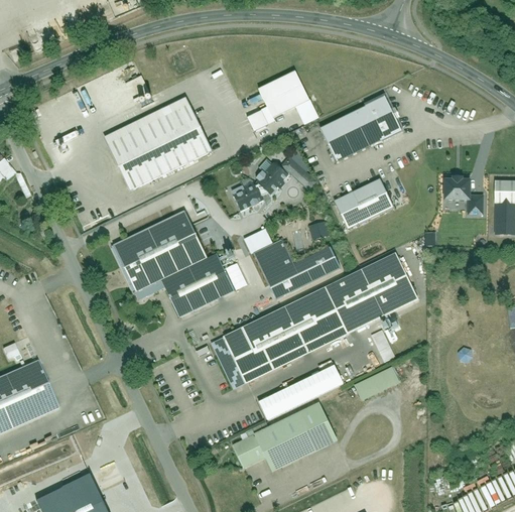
[(285,100),(287,104),(305,98),(295,70),(271,78),(272,82),(267,84),(268,86),(273,84),(277,93),(287,90),(290,98),(285,100)]
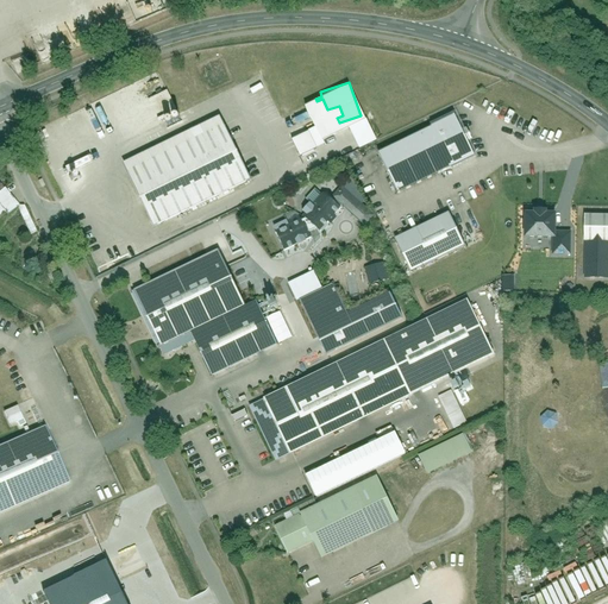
[(219,113),(123,161),(152,222),(250,175),(219,113)]
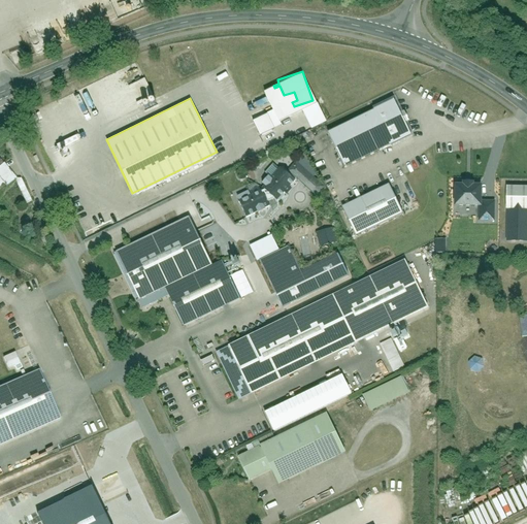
[(390,99),(324,132),(341,168),(407,135),(390,99)]
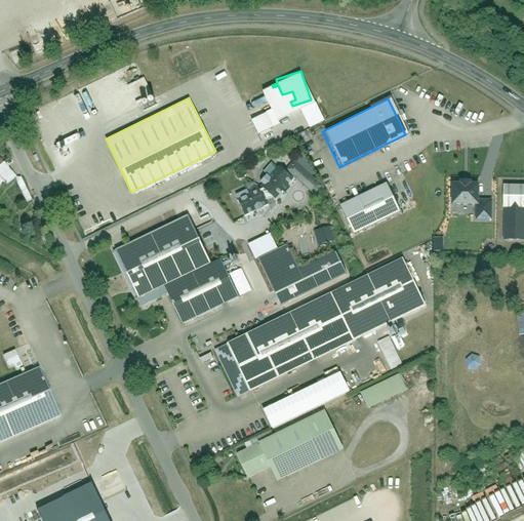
[(263,108),(247,116),(254,131),(271,123),(263,108)]
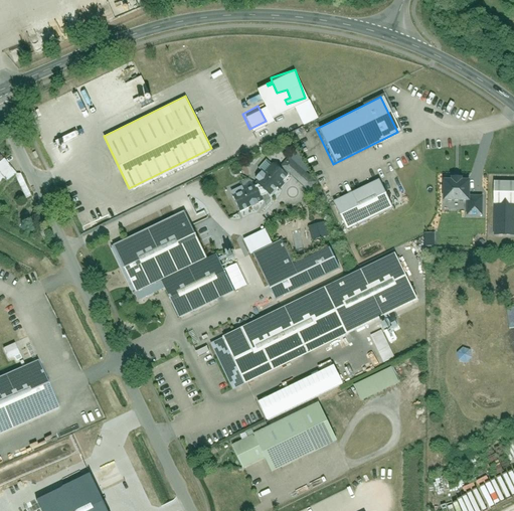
[(317,177),(290,153),(281,162),(309,187),(317,177)]
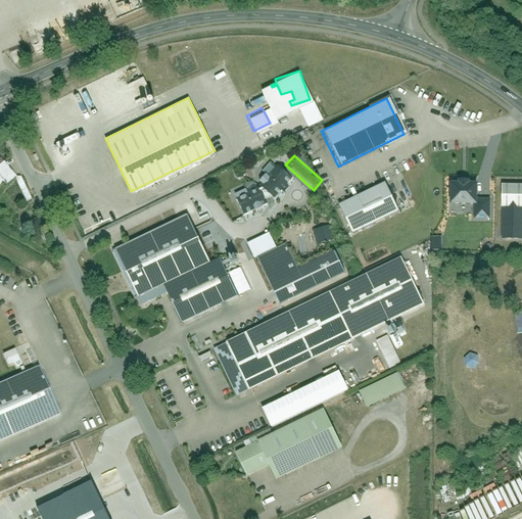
[(0,182),(13,175),(4,158),(0,160),(0,182)]
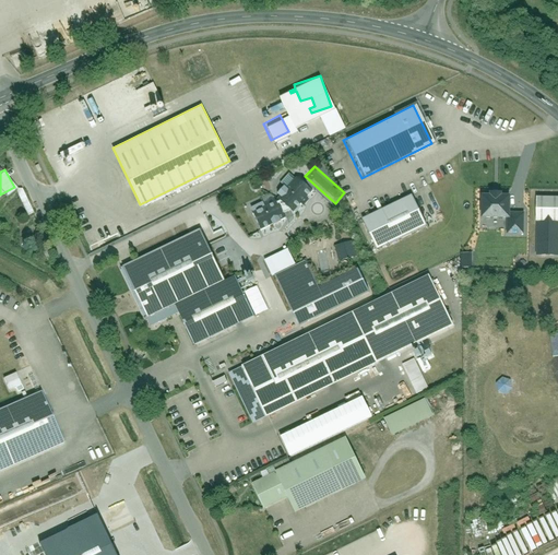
[(252,208),(261,225),(286,213),(284,209),(294,208),(312,186),(296,172),(287,182),(285,181),(277,189),(281,191),(276,197),(252,208)]
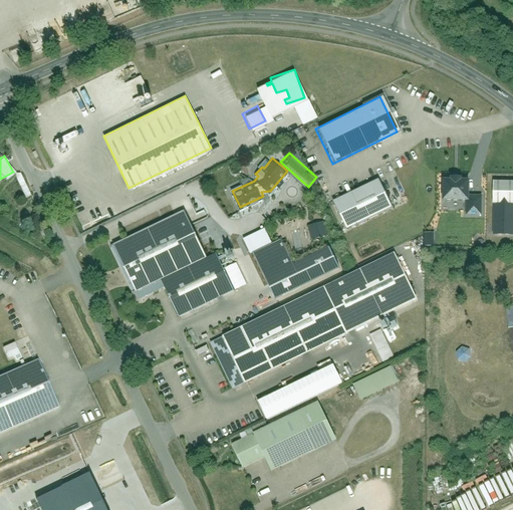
[(479,212),(479,191),(465,191),(465,174),(436,174),(436,197),(441,197),(441,206),(463,206),(463,212),(479,212)]
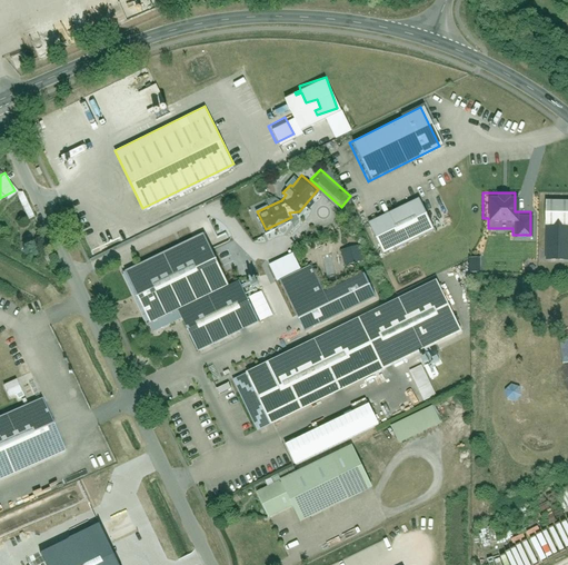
[(419,195),(368,219),(382,250),(434,226),(419,195)]
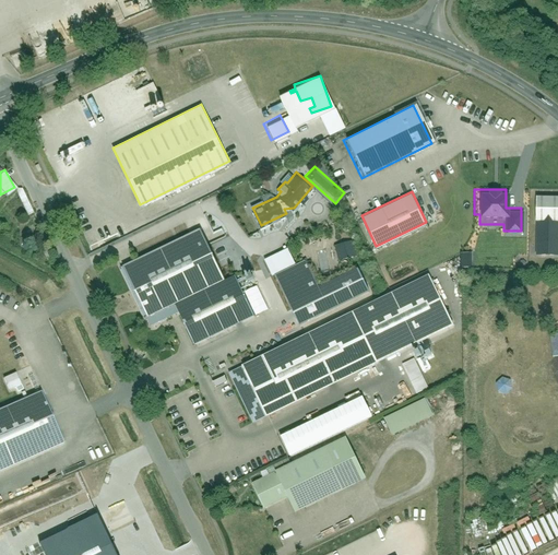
[(557,195),(532,195),(532,221),(537,221),(537,239),(557,238),(557,195)]
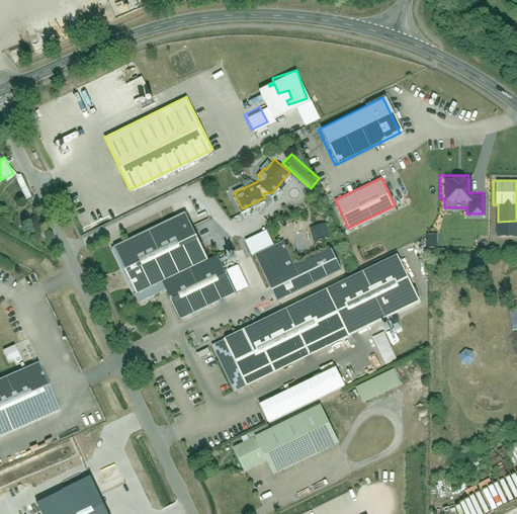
[(163,280),(180,318),(235,291),(216,251),(207,255),(185,207),(107,244),(132,295),(163,280)]
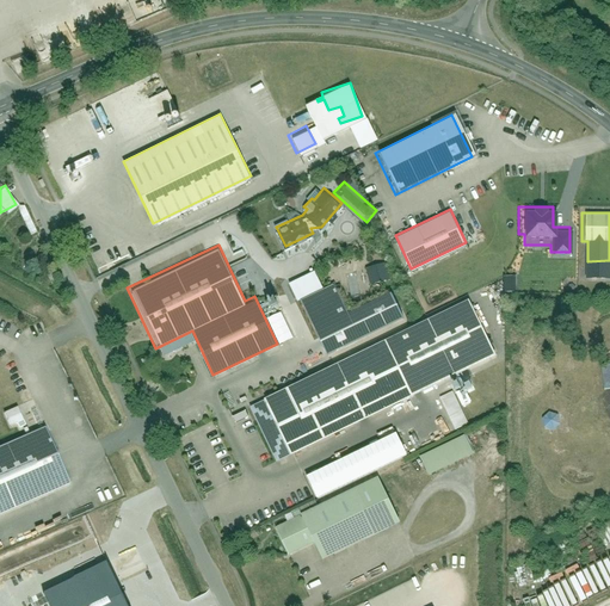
[(390,274),(387,258),(367,263),(371,280),(390,274)]
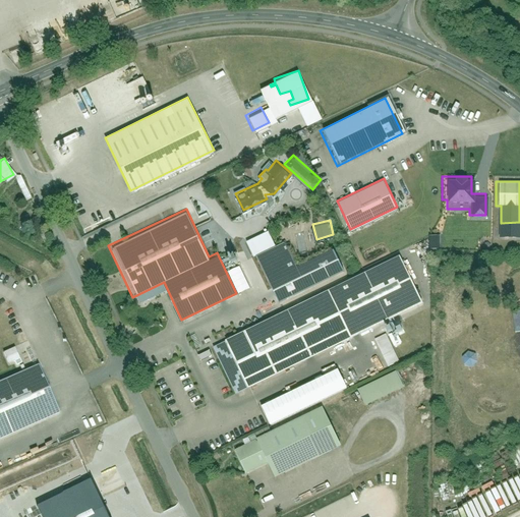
[(273,292),(277,302),(342,275),(332,249),(294,266),(283,239),(274,243),(268,229),(240,241),(248,259),(253,256),(270,293),(273,292)]
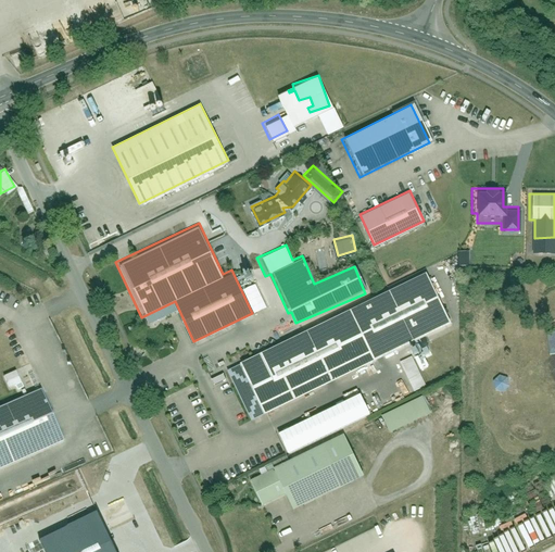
[(425,273),(225,368),(250,419),(450,324),(425,273)]
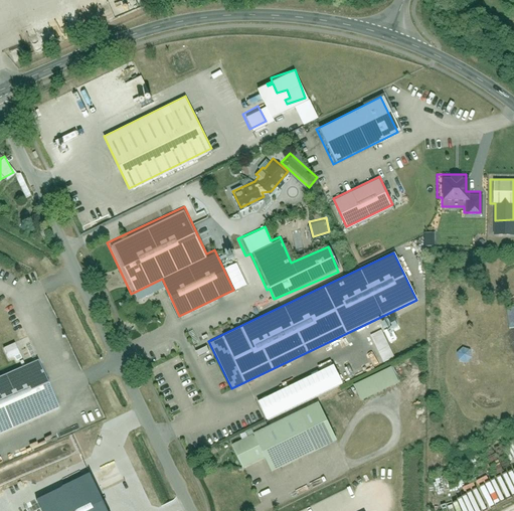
[(380,358),(391,354),(382,326),(370,330),(380,358)]
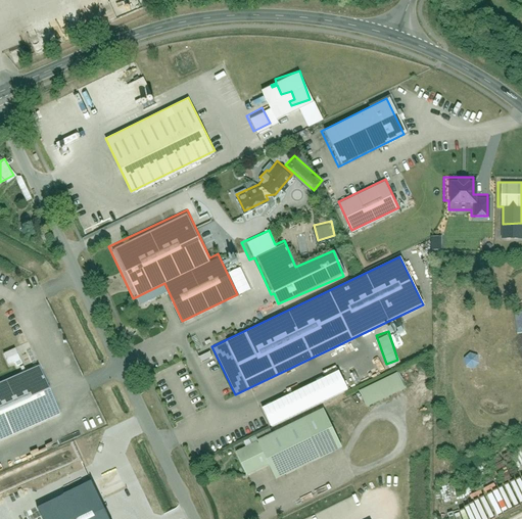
[(1,348),(5,362),(18,358),(13,344),(1,348)]
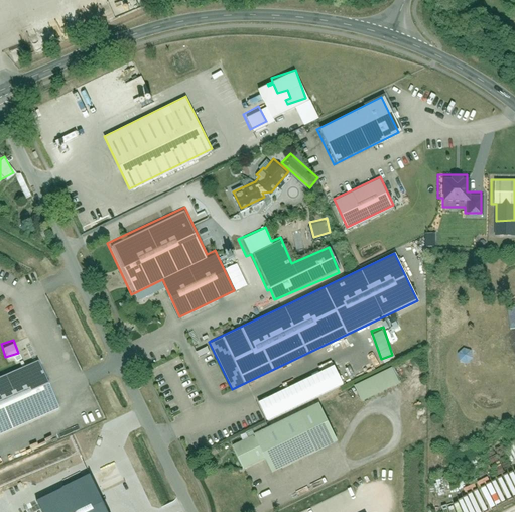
[(0,431),(58,405),(37,358),(0,374),(0,431)]
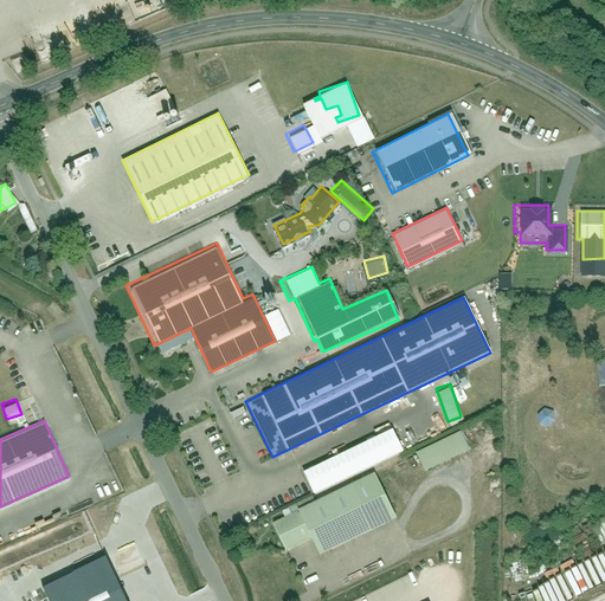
[(461,428),(416,450),(424,467),(469,446),(461,428)]
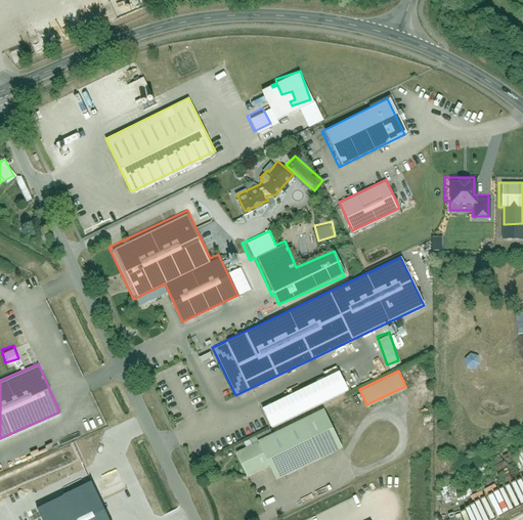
[(324,376),(282,391),(286,399),(274,403),(279,416),(332,395),(324,376)]
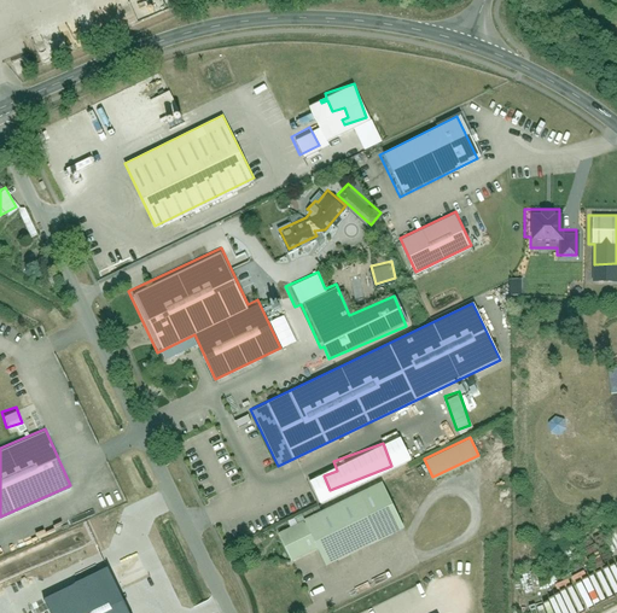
[(290,558),(315,546),(325,566),(403,527),(380,480),(277,531),(290,558)]
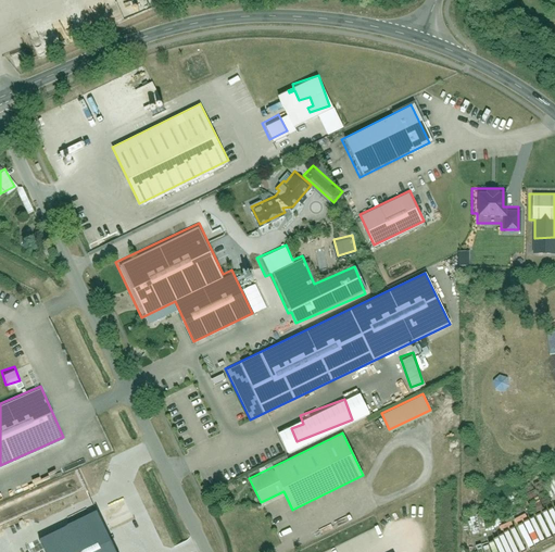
[(547,523),(551,530),(554,528),(554,501),(540,510),(546,524),(547,523)]
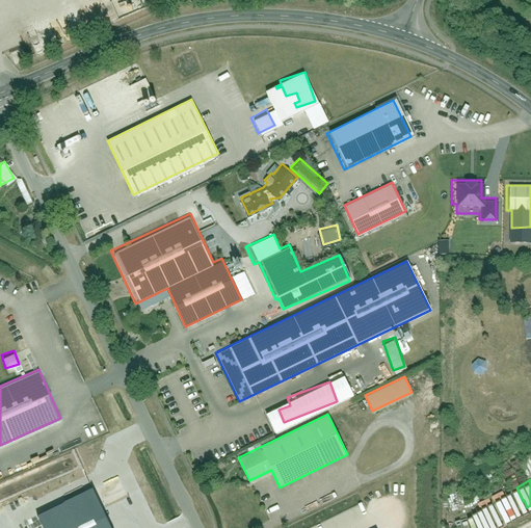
[(110,527),(91,489),(36,513),(43,527),(110,527)]
